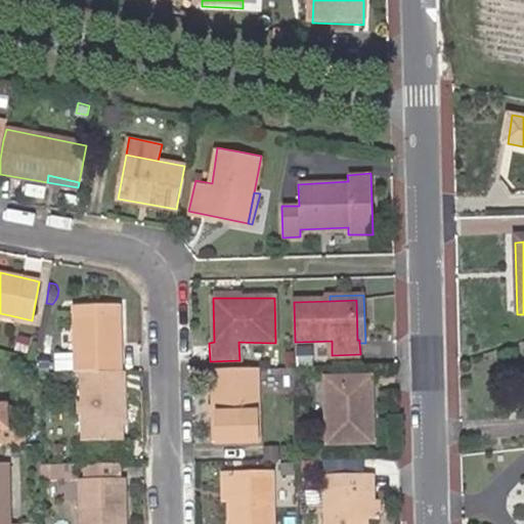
[(77,361),(77,373),(81,373),(121,373),(119,307),(76,307),(77,361)]
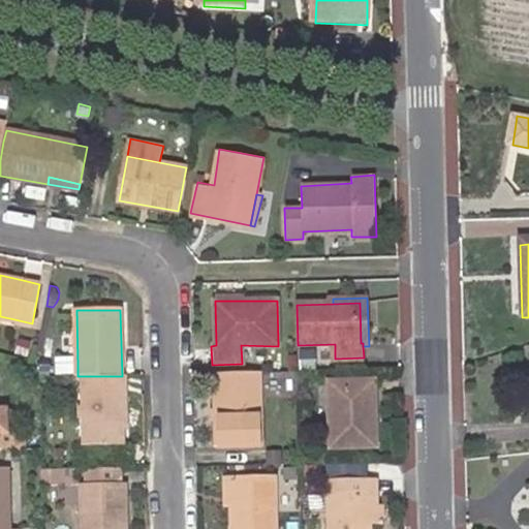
[(313,354),(301,354),(301,368),(314,367),(313,354)]
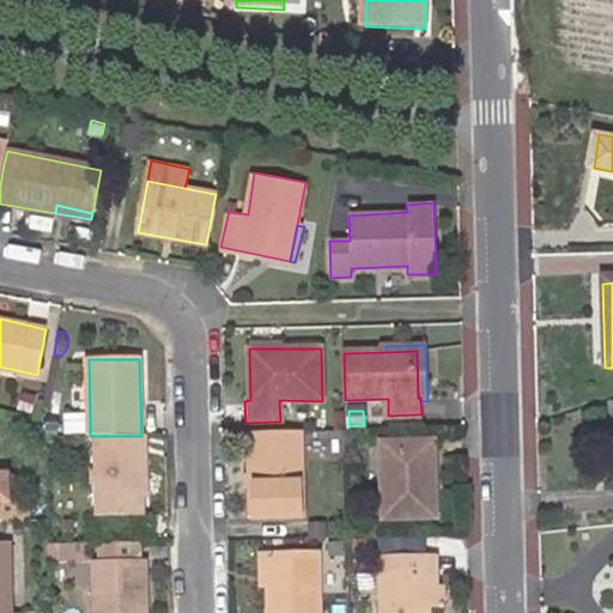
[(90,423),(65,423),(65,437),(90,436),(90,423)]
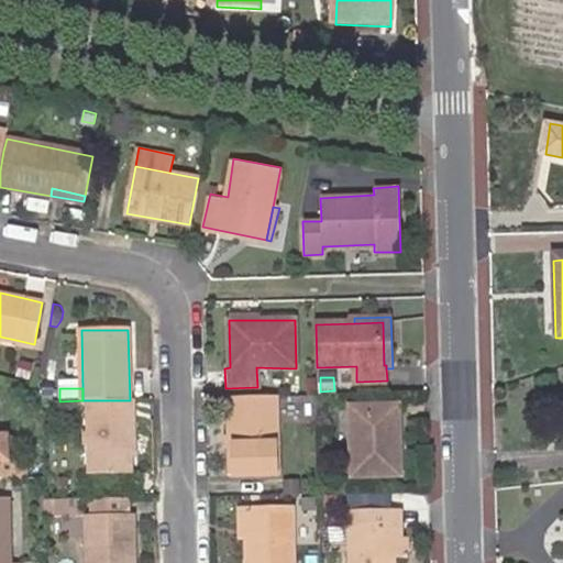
[(277,395),(230,396),(231,435),(232,444),(233,475),(279,473),(277,395)]
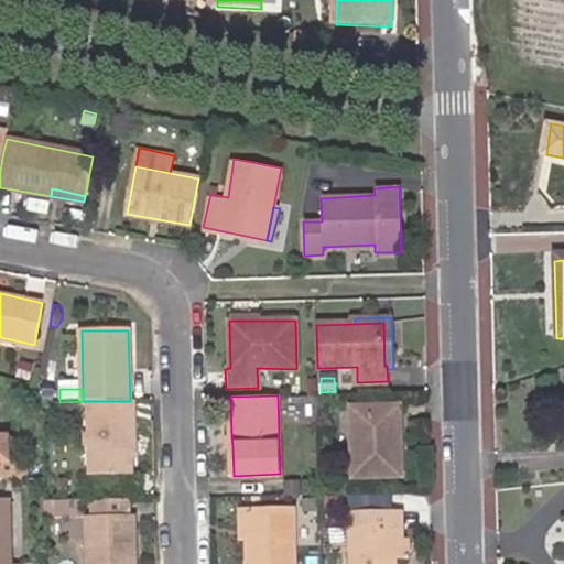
[(130,401),(87,401),(88,435),(88,445),(88,474),(131,473),(131,455),(130,401)]
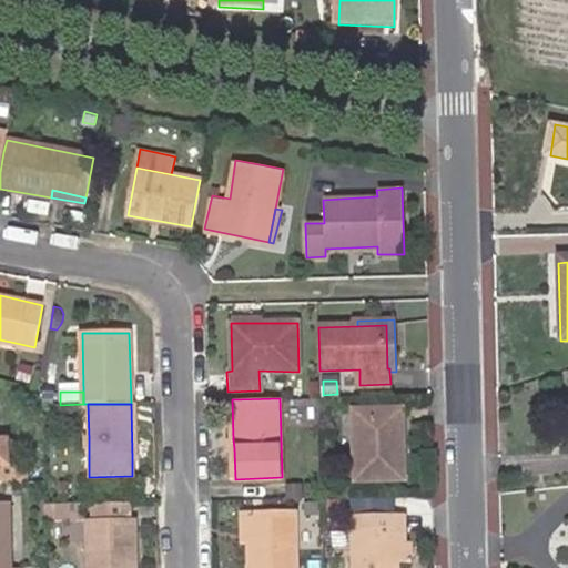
[(405,478),(403,407),(354,409),(355,480),(405,478)]
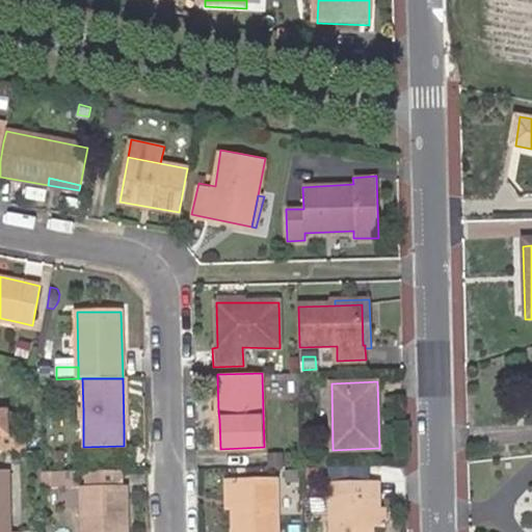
[(0,451),(0,452),(4,452),(4,436),(10,435),(9,409),(0,408),(0,451)]
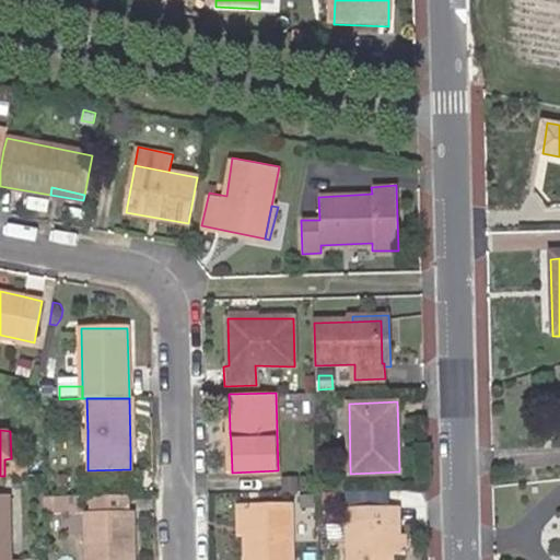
[(4,459),(4,476),(12,475),(24,476),(24,458),(11,458),(4,459)]
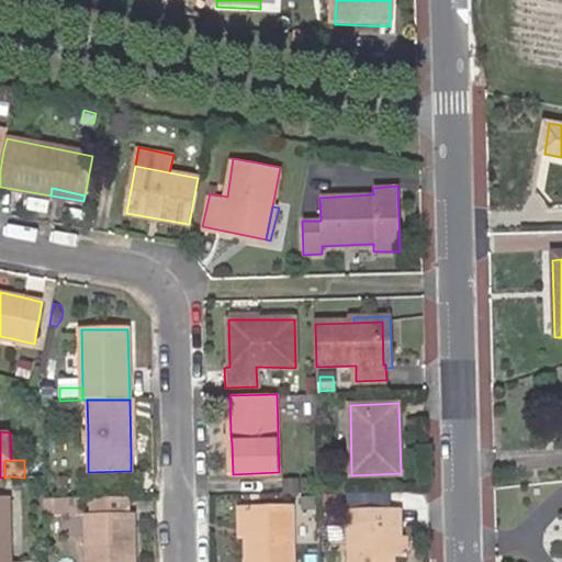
[(58,475),(58,492),(67,492),(67,475),(58,475)]
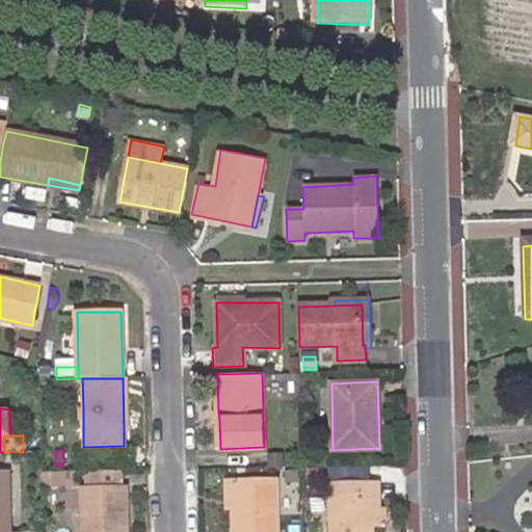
[(265,456),(249,456),(249,464),(265,464),(265,456)]
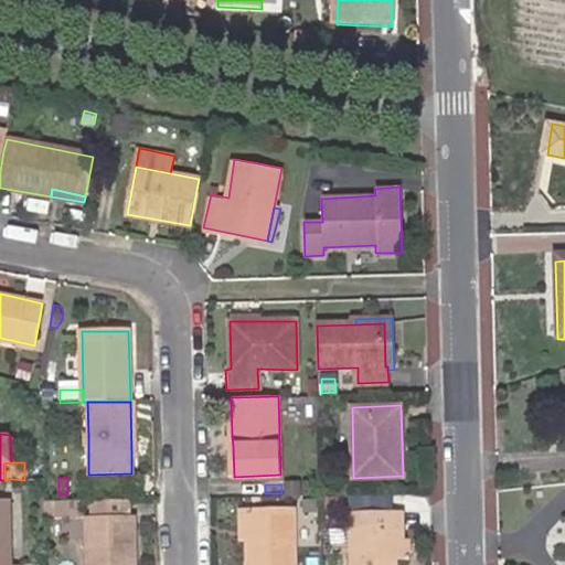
[(127,514),(127,499),(94,500),(95,515),(88,514),(88,564),(132,564),(132,515),(127,514)]
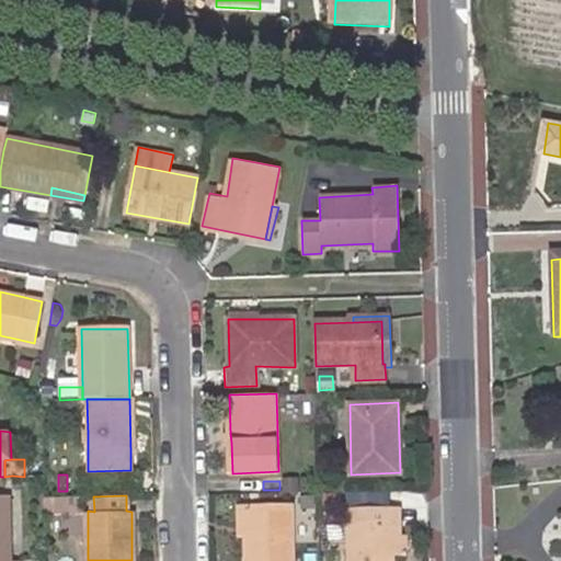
[(0,560),(11,560),(9,496),(0,496),(0,560)]
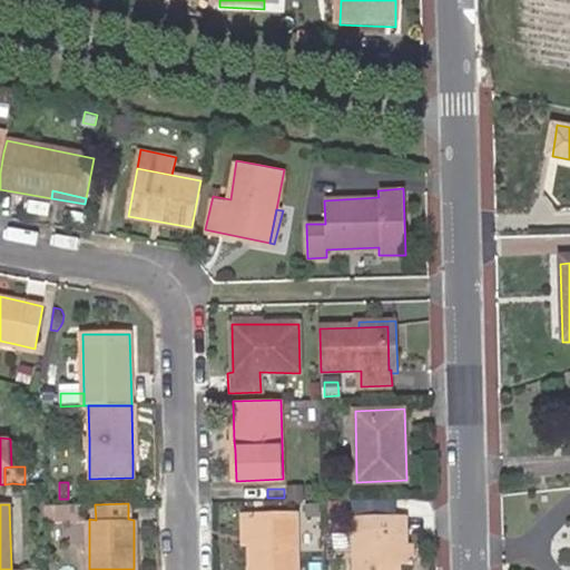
[(84,504),(60,504),(61,522),(85,521),(84,504)]
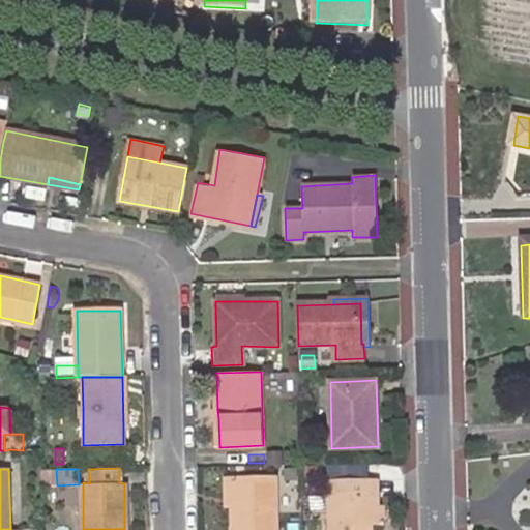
[(234,477),(235,507),(235,529),(277,529),(276,476),(234,477)]
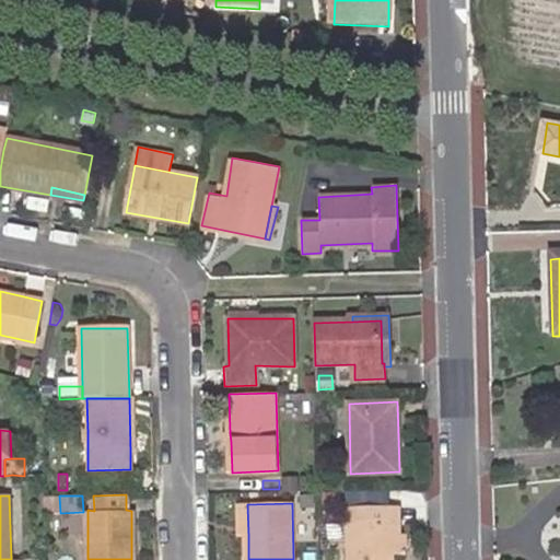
[(389,520),(391,551),(405,552),(404,531),(397,532),(397,505),(346,508),(346,523),(389,520)]
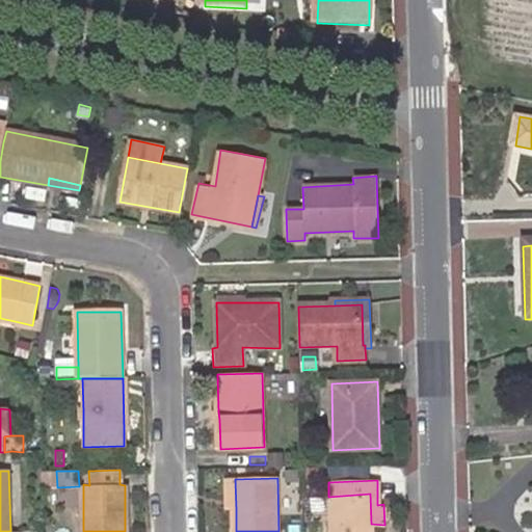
[(370,531),(371,524),(370,494),(328,497),(328,531),(370,531)]
